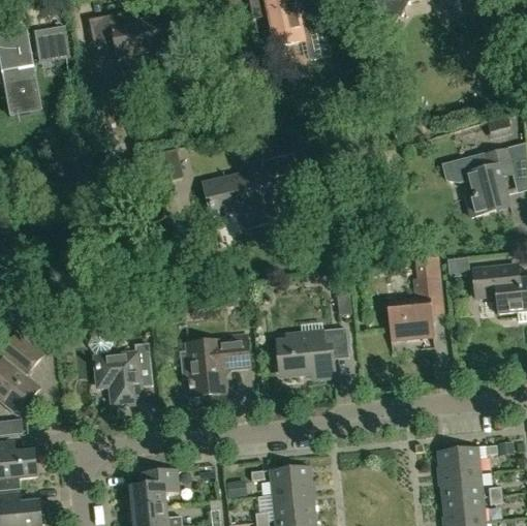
[(268,14),(275,48),(306,40),(310,59),(332,54),(330,38),(310,28),(317,13),(315,3),(305,5),(304,0),(250,0),(254,18),(268,14)]
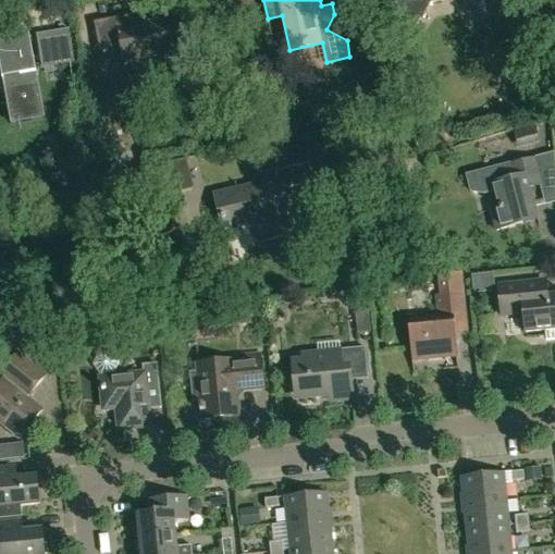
[(353,0),(357,15),(372,11),(369,0),(353,0)]
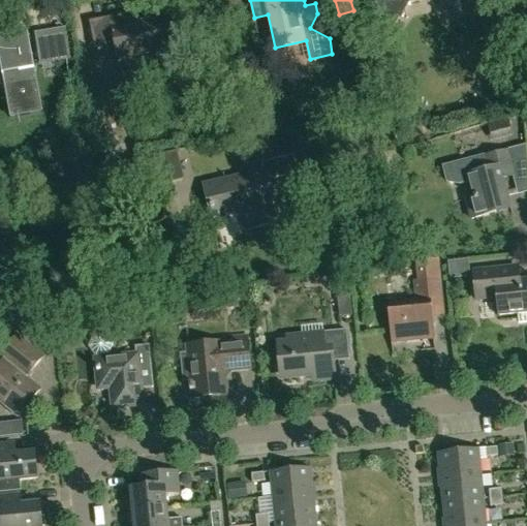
[(375,0),(376,7),(371,16),(390,28),(408,0),(375,0)]
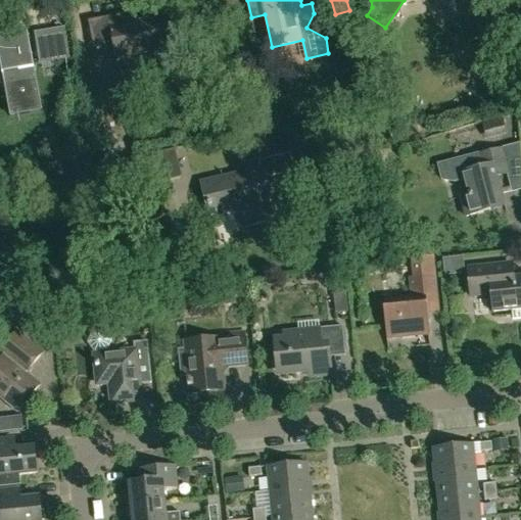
[(169,12),(135,19),(134,14),(127,15),(126,11),(93,17),(95,26),(90,27),(93,44),(113,40),(116,57),(175,46),(169,12)]
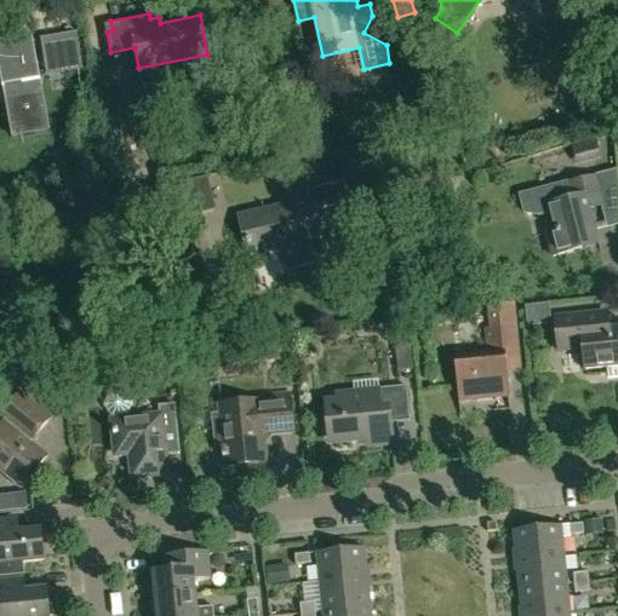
[(12,134),(49,128),(33,36),(0,41),(0,82),(3,85),(12,134)]
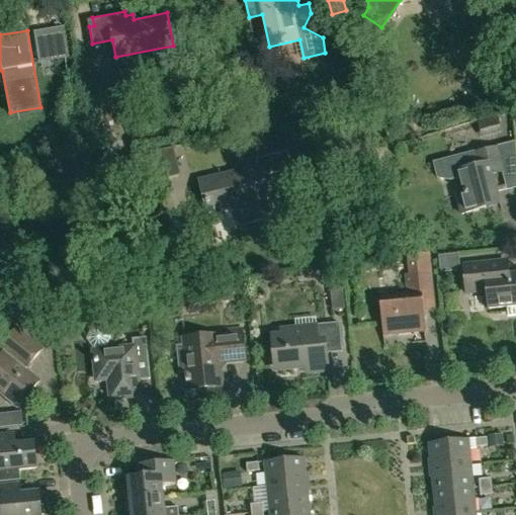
[(502,130),(498,115),(478,121),(482,136),(502,130)]
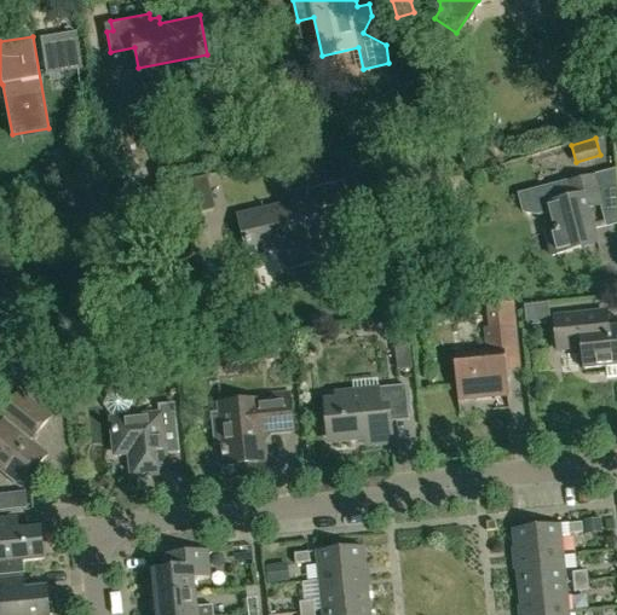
[(207,173),(176,180),(176,184),(162,187),(168,213),(183,209),(184,214),(215,207),(207,173)]
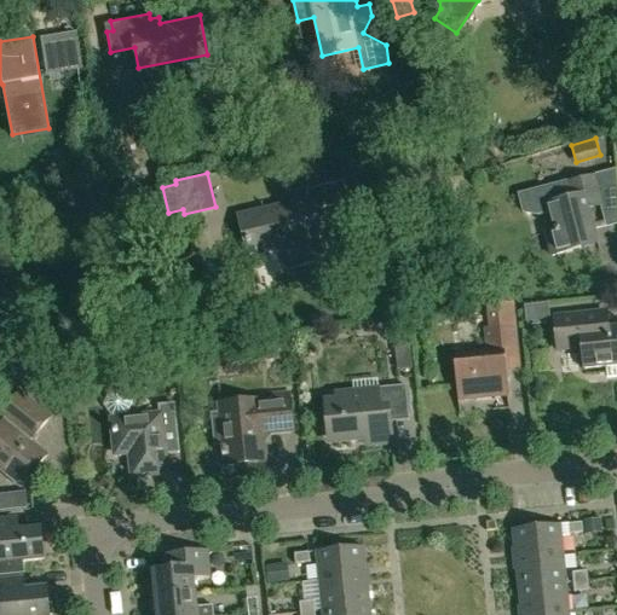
[(536,213),(549,209),(554,227),(545,230),(551,254),(597,241),(588,207),(604,202),(597,173),(519,193),(524,210),(536,213)]
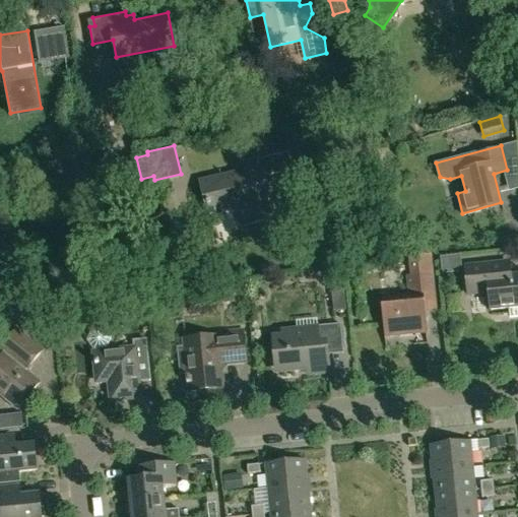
[(264,196),(268,195),(260,165),(202,180),(209,210),(239,203),(244,222),(269,216),(264,196)]
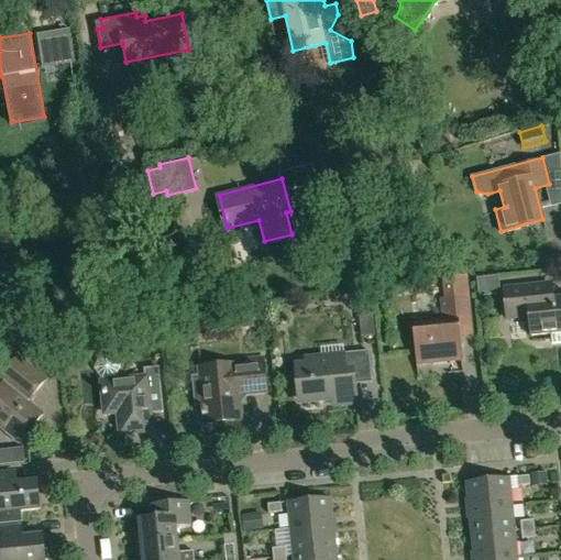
[(462,357),(455,295),(468,294),(465,273),(440,276),(442,297),(440,297),(442,321),(413,325),(416,361),(462,357)]
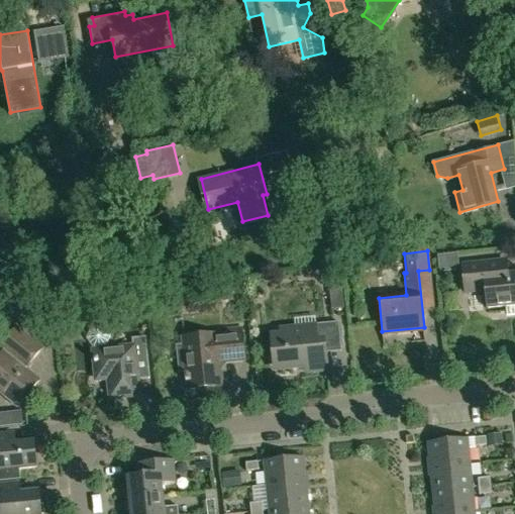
[(514,270),(494,273),(493,260),(462,263),(465,290),(486,288),(488,305),(506,303),(507,313),(514,311),(514,270)]
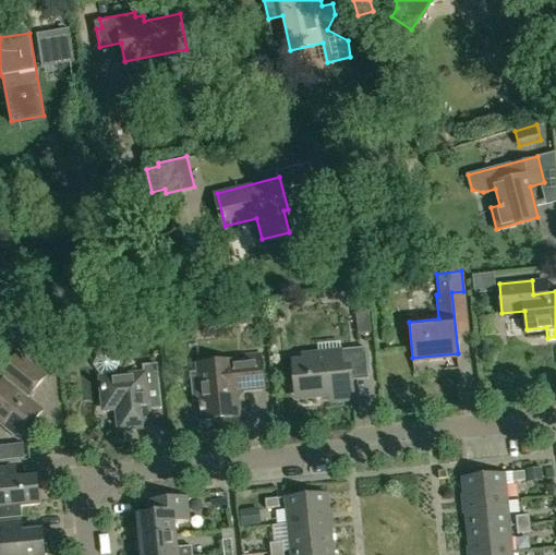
[(354,322),(355,333),(370,330),(369,321),(354,322)]
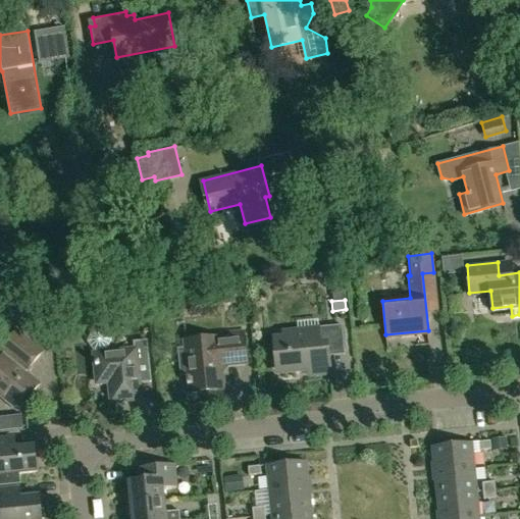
[(328,349),(344,348),(342,323),(281,329),(281,335),(273,336),(276,365),(283,364),(284,372),(330,368),(328,349)]
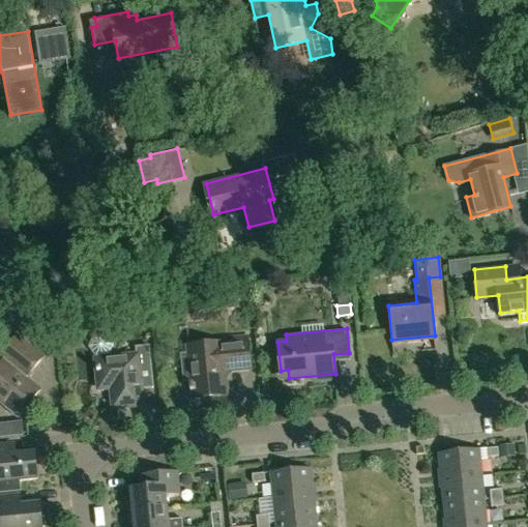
[(136,354),(105,357),(111,343),(104,332),(91,333),(86,345),(95,358),(93,358),(95,380),(109,379),(109,387),(111,406),(140,404),(139,386),(151,385),(147,344),(135,345),(136,354)]
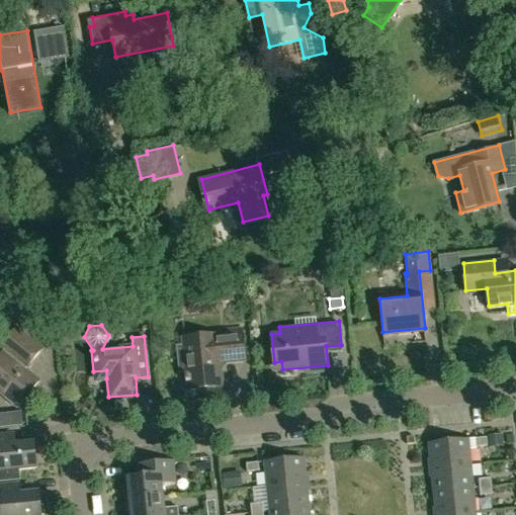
[(27,364),(41,347),(17,327),(0,346),(0,348),(3,350),(0,354),(0,392),(17,406),(39,379),(27,364)]
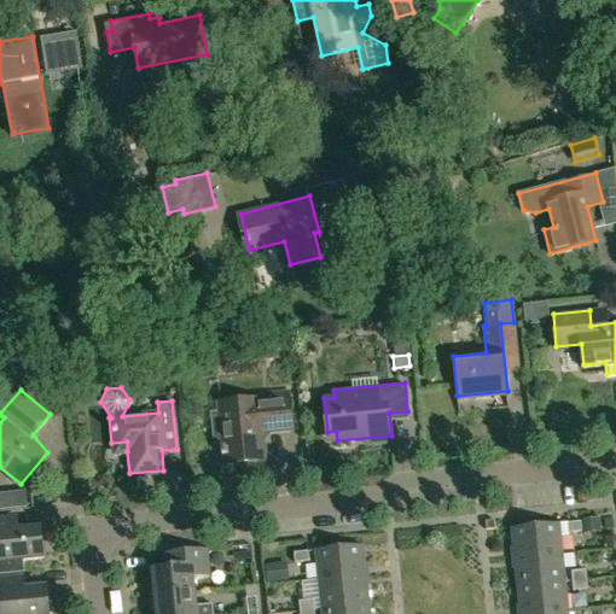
[(263,430),(294,427),(290,390),(272,391),(273,397),(261,398),(261,397),(219,401),(225,462),(266,458),(263,430)]
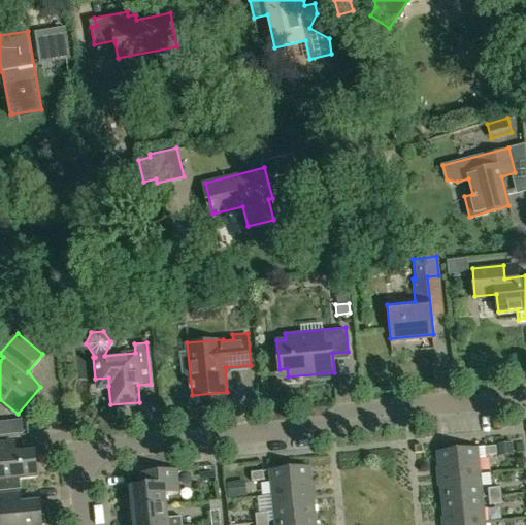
[(0,434),(22,432),(20,417),(0,419),(0,434)]
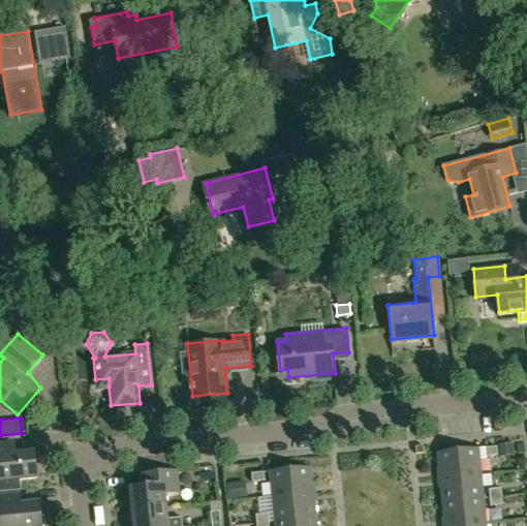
[(0,481),(37,476),(35,450),(7,453),(5,441),(0,441),(0,481)]
